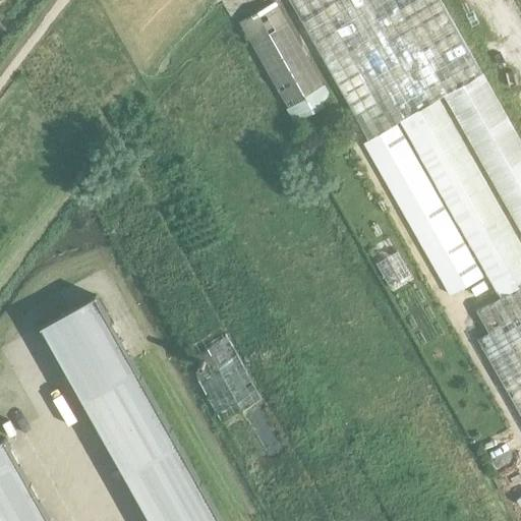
[(289,0),(368,138),(368,139),(398,123),(397,122),(401,119),(402,121),(441,99),(446,96),(482,74),(440,0),(289,0)]
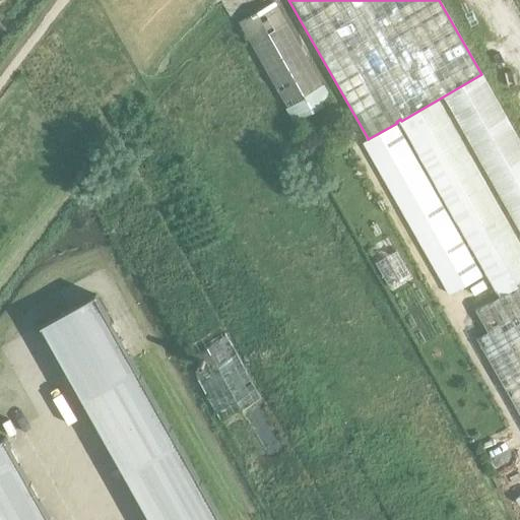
[(276,3),(239,23),(288,111),(325,90),(276,3)]
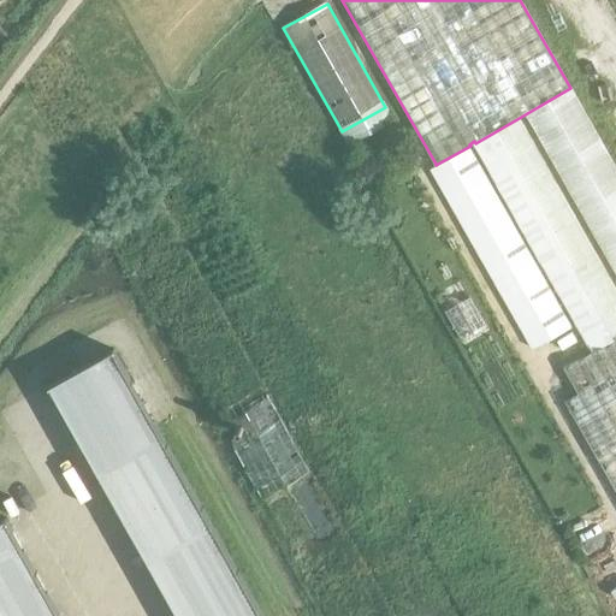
[(615,169),(570,88),(527,113),(615,270),(615,169)]
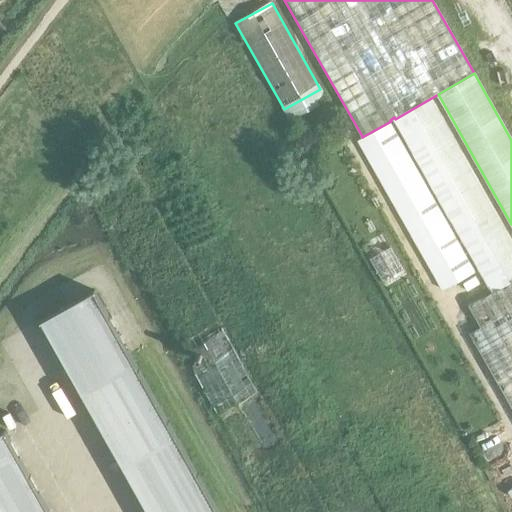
[(395,119),(492,291),(511,279),(511,237),(433,97),(395,119)]
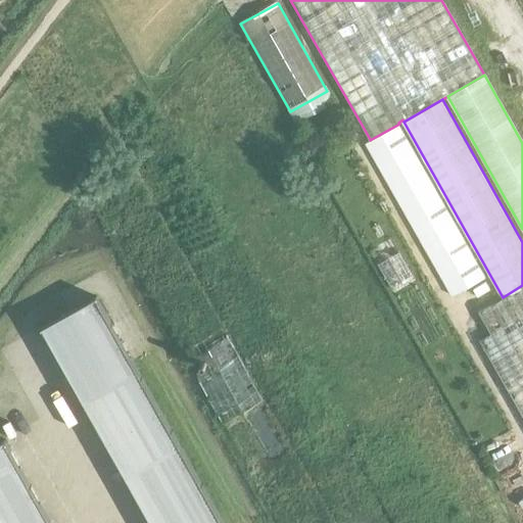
[(498,300),(399,124),(370,140),(365,142),(466,319),(479,311),(498,300)]
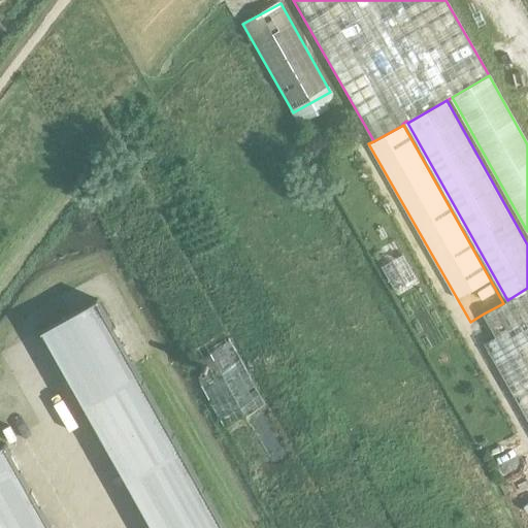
[(331,527),(132,173),(97,194),(284,527),(331,527)]
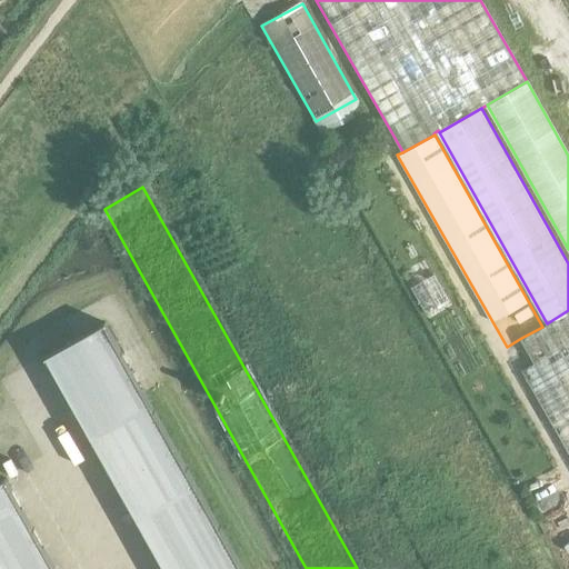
[(568,310),(542,327),(521,338),(535,361),(522,368),(568,450),(568,310)]
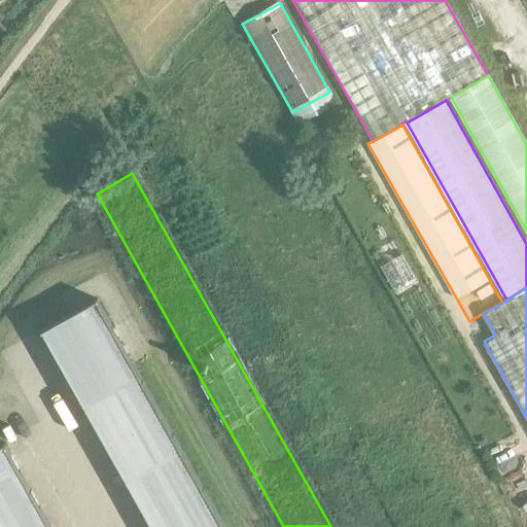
[(65,316),(42,328),(153,526),(224,526),(97,299),(65,316)]
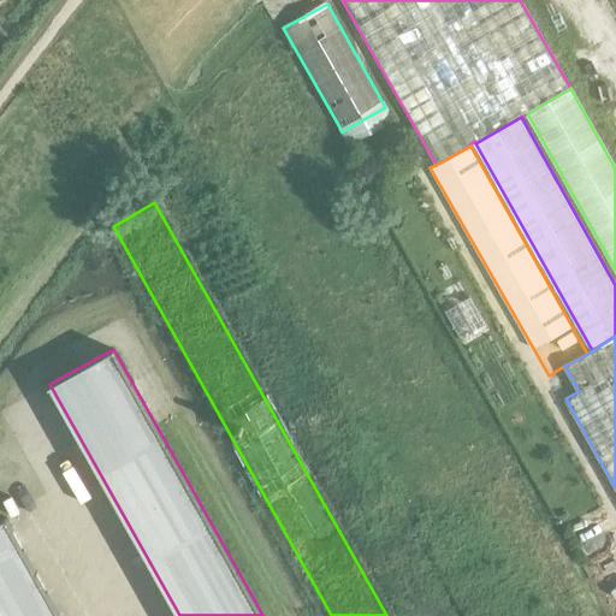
[(0,615),(60,615),(23,550),(5,517),(0,520),(0,615)]
